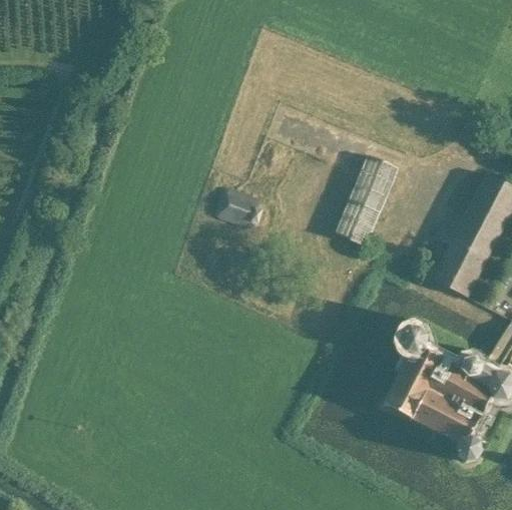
[(366,153),(335,232),(368,245),(400,166),(366,153)]
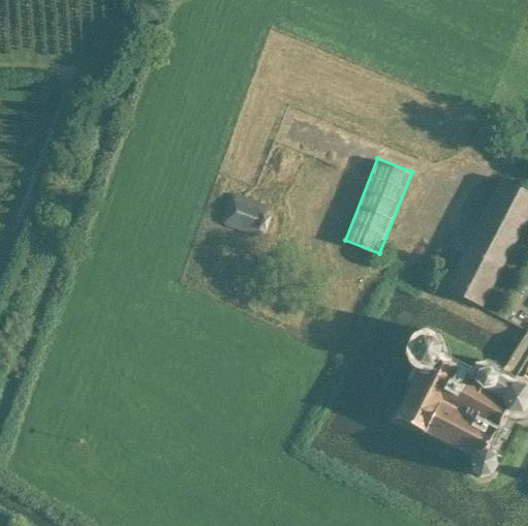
[(465,250),(446,285),(482,304),(527,215),(527,188),(503,177),(476,229),(462,221),(451,243),(465,250)]
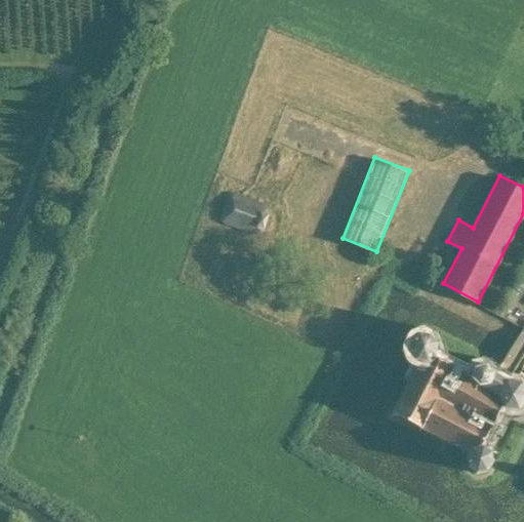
[(224,221),(257,232),(267,204),(233,192),(224,221)]
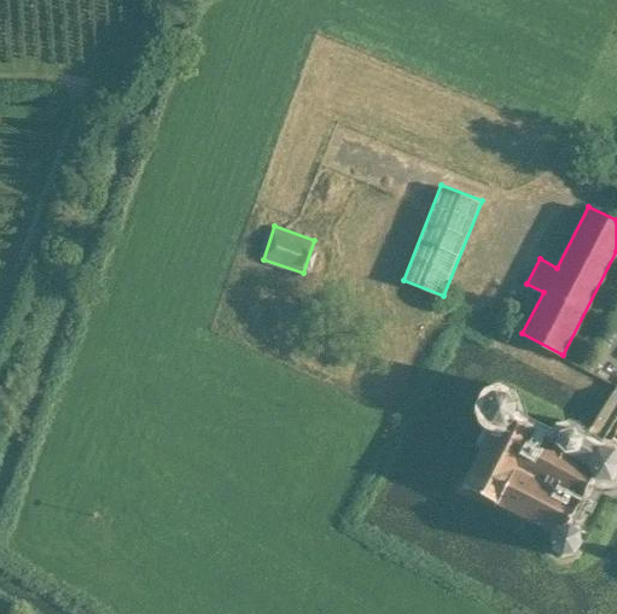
[(566,524),(593,474),(594,475),(597,477),(599,478),(601,479),(604,479),(606,479),(609,478),(611,477),(613,475),(615,473),(616,472),(616,456),(615,455),(613,452),(611,451),(609,450),(606,449),(601,450),(601,451),(592,446),(586,443),(581,439),(580,437),(578,436),(577,433),(576,432),(575,431),(572,431),(571,430),(569,430),(566,430),(564,431),(563,431),(562,432),(559,433),(558,436),(558,437),(557,439),(553,440),(511,419),(511,417),(512,415),(512,413),(512,409),(511,407),(510,404),(508,403),(507,401),(505,399),(502,398),(500,398),(498,397),(495,398),(493,398),(490,399),(488,401),(487,403),(484,404),(483,407),(483,409),(483,413),(483,415),(483,417),(484,420),(487,421),(488,424),(490,425),(460,483),(498,502),(496,504),(551,533),(553,547),(565,555),(575,554),(582,543),(580,530),(569,524),(566,524)]
